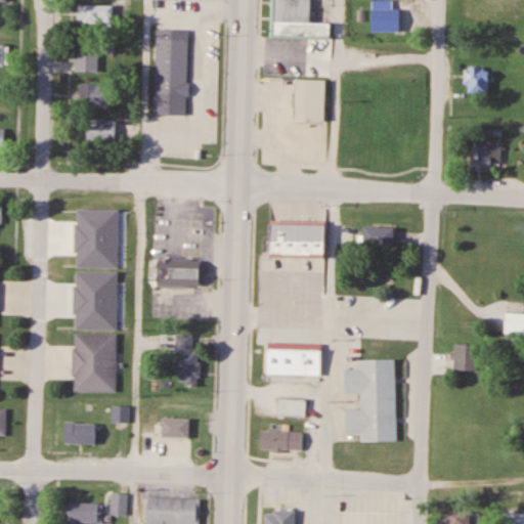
[(78,24),(113,24),(113,10),(130,10),(129,0),(113,0),(113,5),(79,5),(78,24)]
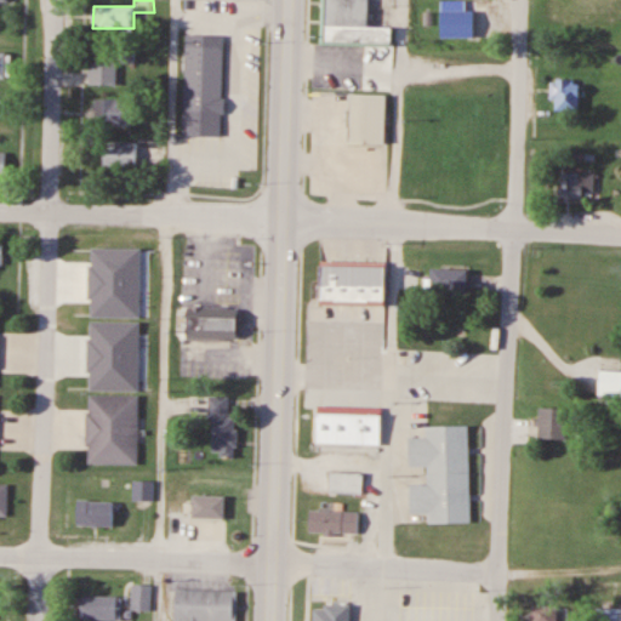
[(323,0),(369,0),(369,26),(391,26),(391,41),(323,40),(323,0)]
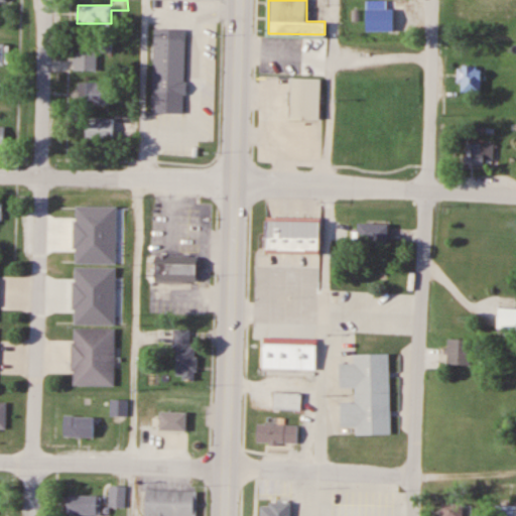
[(404,21),(404,3),(382,3),(382,31),(410,31),(410,21),(404,21)]
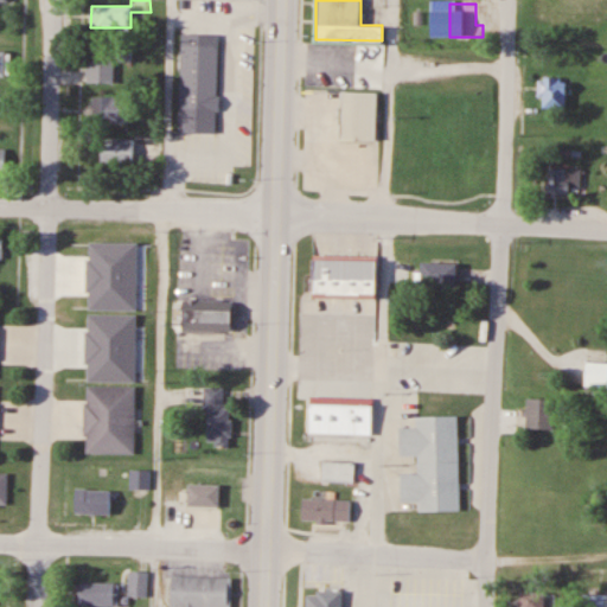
[(181,31),(219,33),(216,131),(177,129),(181,31)]
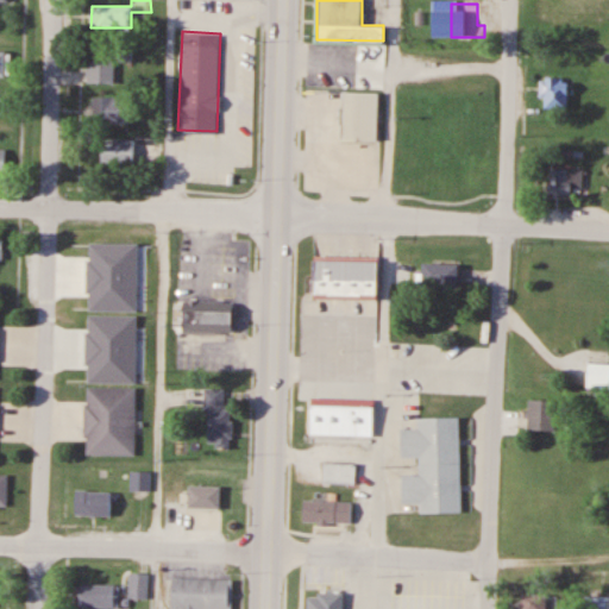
[(132,62),(132,48),(89,48),(89,83),(114,83),(114,62),(132,62)]
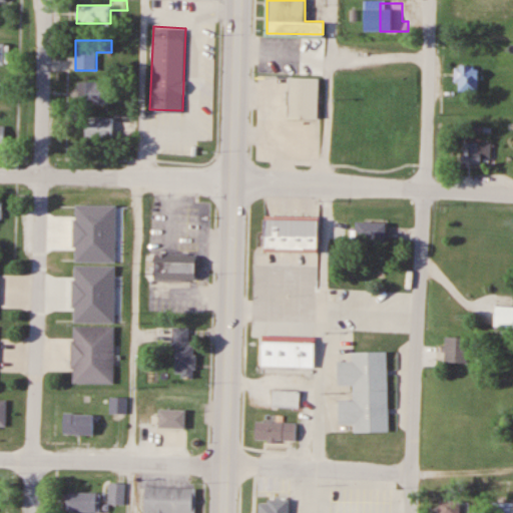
[(0,63),(9,64),(9,42),(0,42),(0,63)]
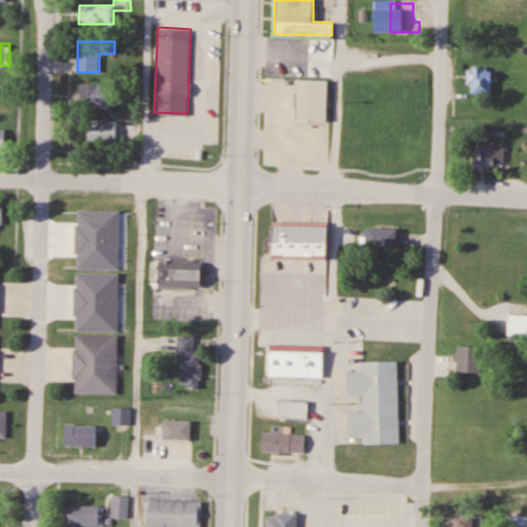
[(472,93),(492,93),(492,68),(472,68),(472,93)]
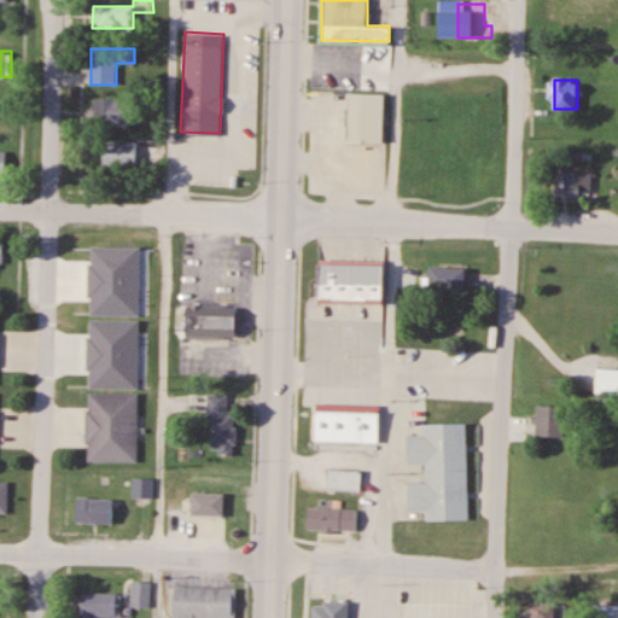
[(348,92),(347,139),(384,140),(385,93),(348,92)]
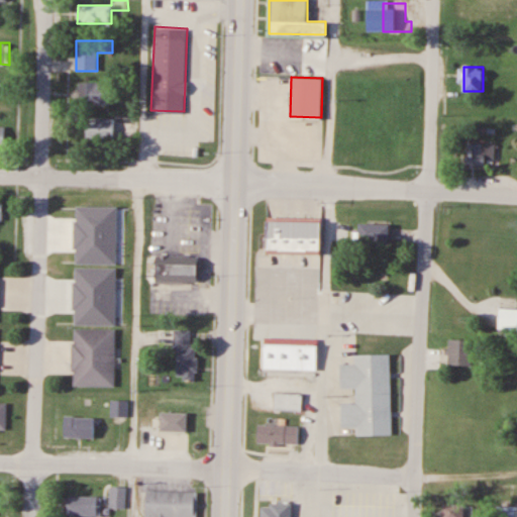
[(79,105),(111,105),(111,82),(79,82),(79,105)]
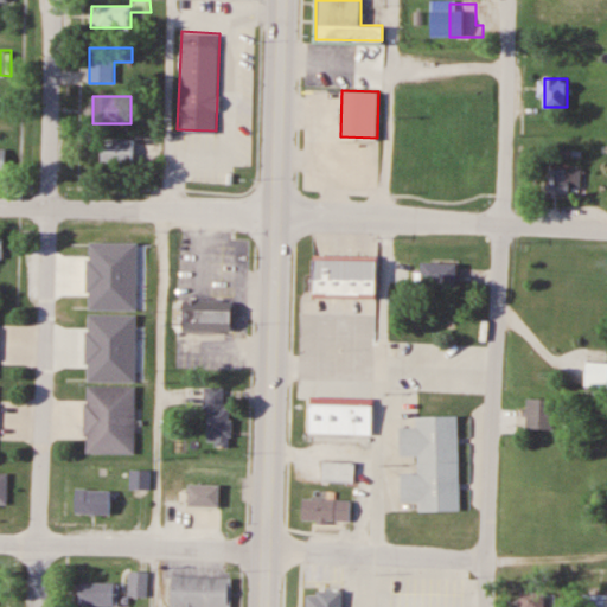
[(101,164),(134,164),(134,138),(101,138),(101,164)]
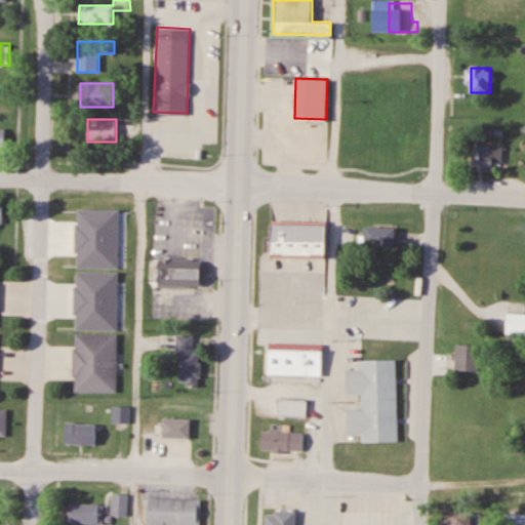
[(495,167),(495,158),(503,158),(503,145),(473,145),(473,167),(495,167)]
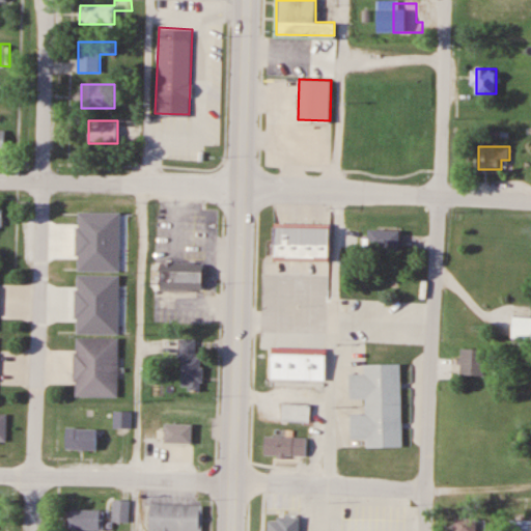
[(274,225),(330,227),(329,257),(274,255),(274,225)]
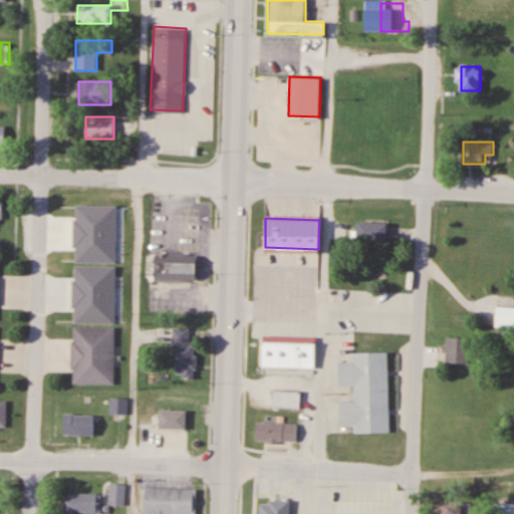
[(387,243),(387,222),(358,222),(358,243),(387,243)]
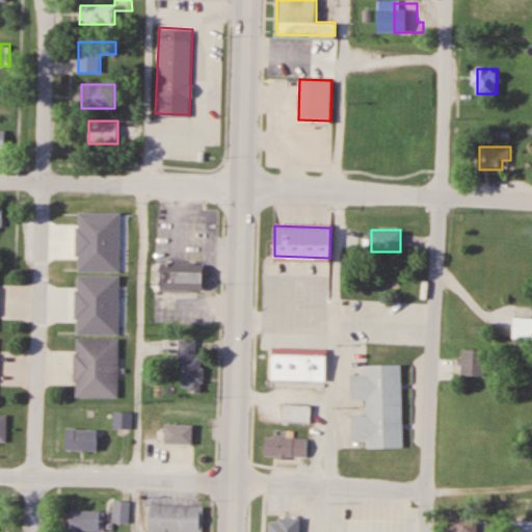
[(95,254),(75,254),(75,284),(95,284),(95,254)]
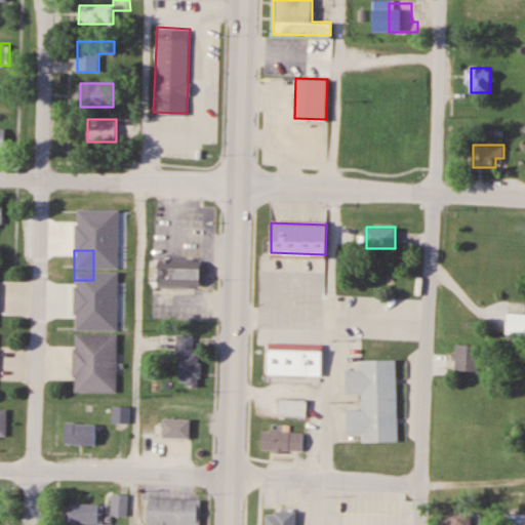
[(201,288),(201,258),(158,258),(158,288),(201,288)]
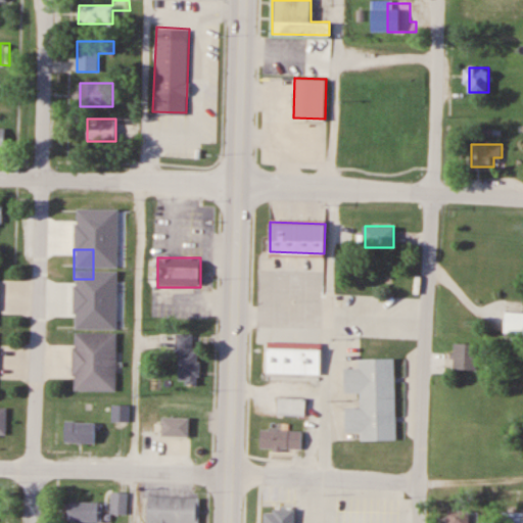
[(522,332),(522,303),(505,304),(505,333),(522,332)]
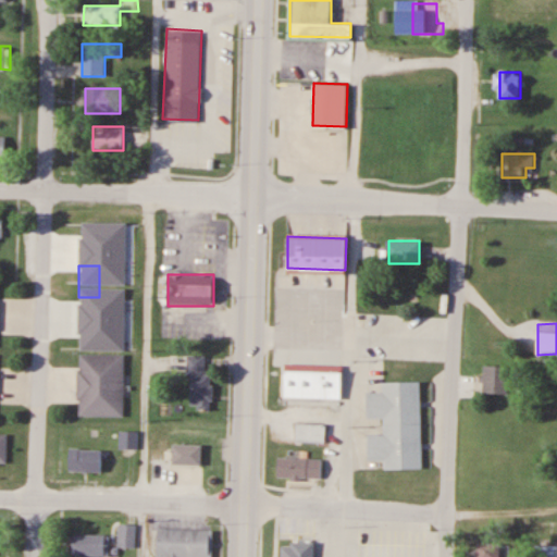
[(81,354),(124,354),(124,415),(79,415),(81,354)]
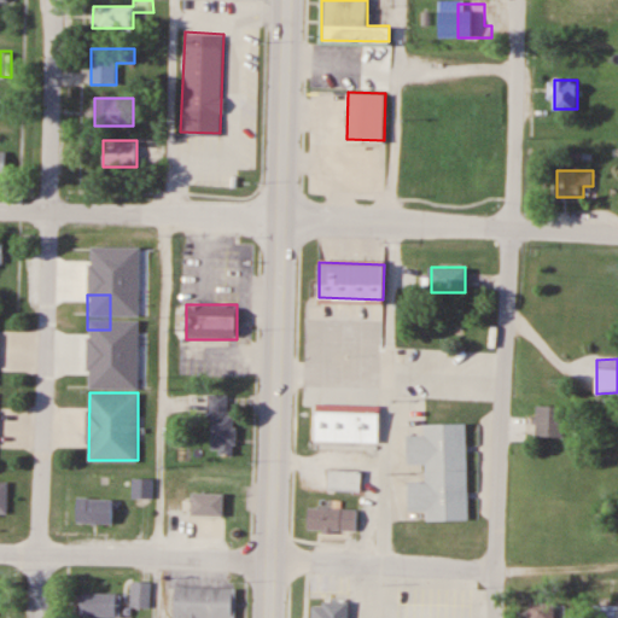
[(210,454),(234,454),(235,414),(228,414),(229,395),(211,395),(210,454)]
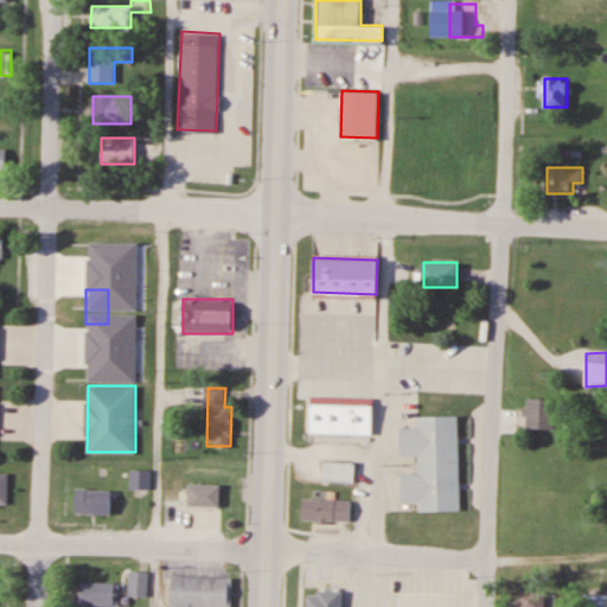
[(556,429),(556,400),(528,400),(528,429),(556,429)]
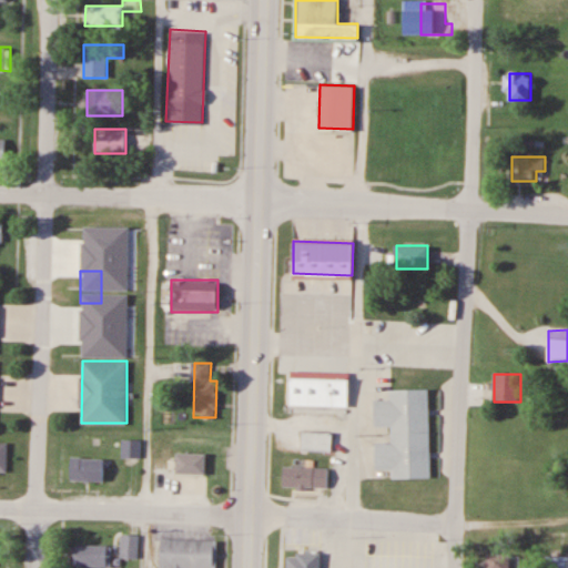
[(302,452),(332,452),(332,432),(302,432),(302,452)]
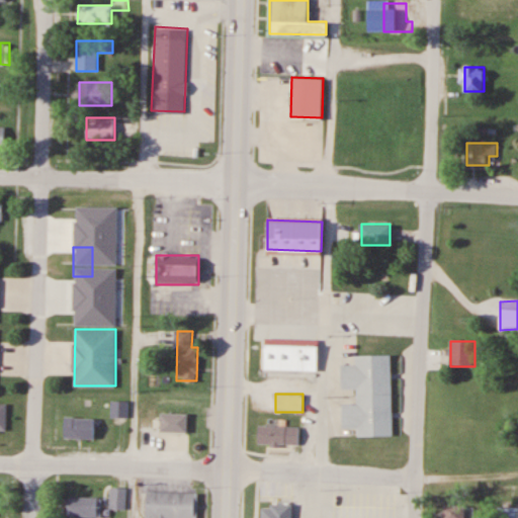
[(0,401),(9,402),(8,429),(0,429),(0,401)]
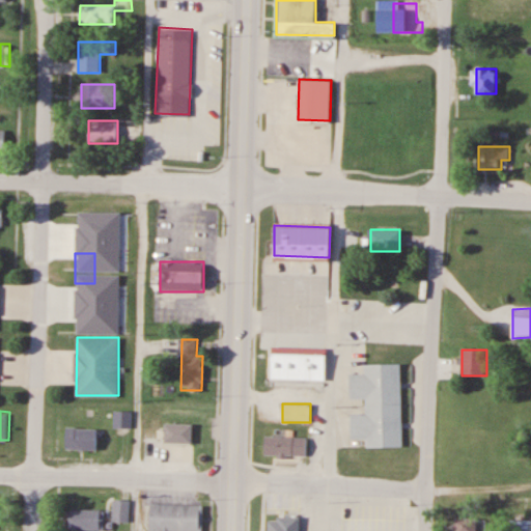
[(114,427),(132,427),(132,411),(114,411),(114,427)]
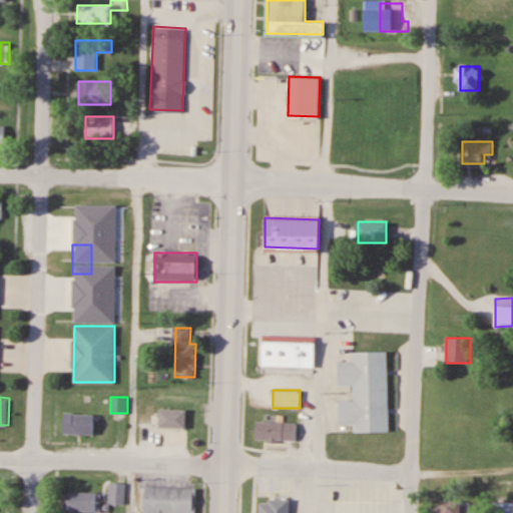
[(186,428),(186,410),(159,410),(159,428),(186,428)]
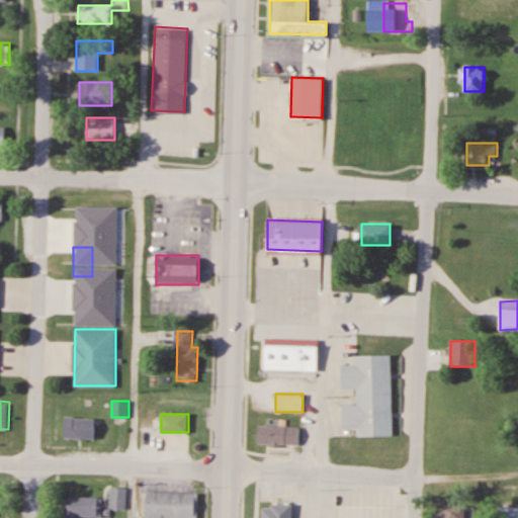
[(95,439),(95,418),(66,418),(66,439),(95,439)]
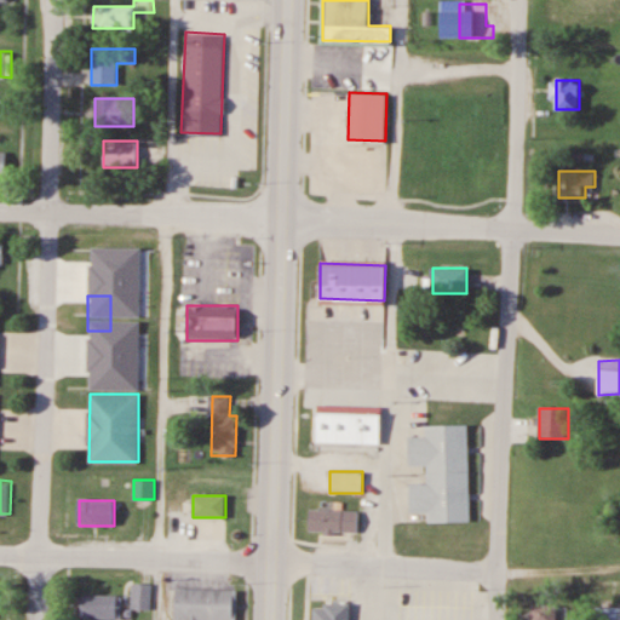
[(426,539),(455,540),(457,507),(428,506),(426,539)]
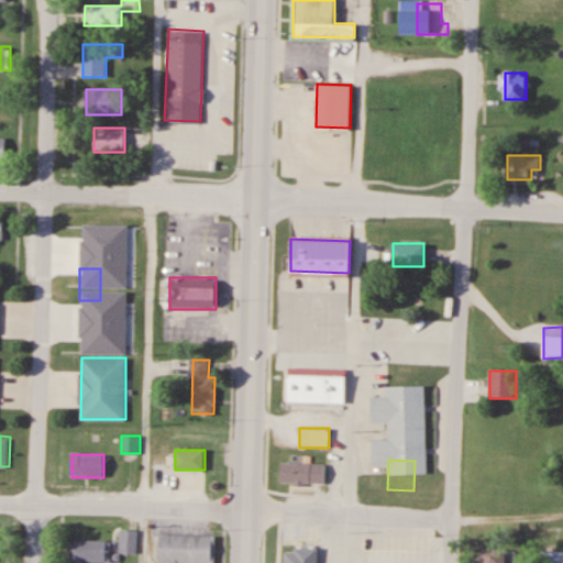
[(282,484),(326,484),(326,464),(282,464),(282,484)]
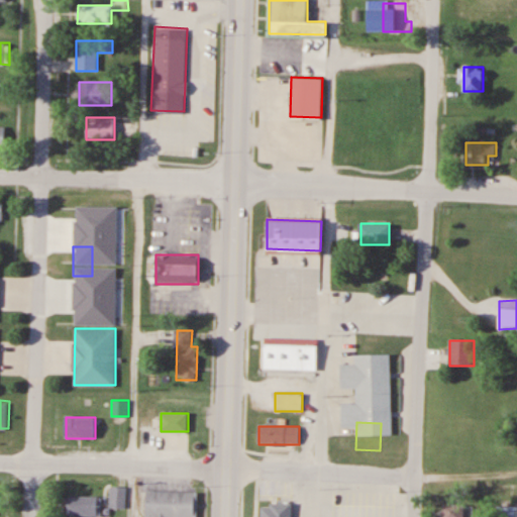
[(127,509),(127,487),(111,487),(111,509),(127,509)]
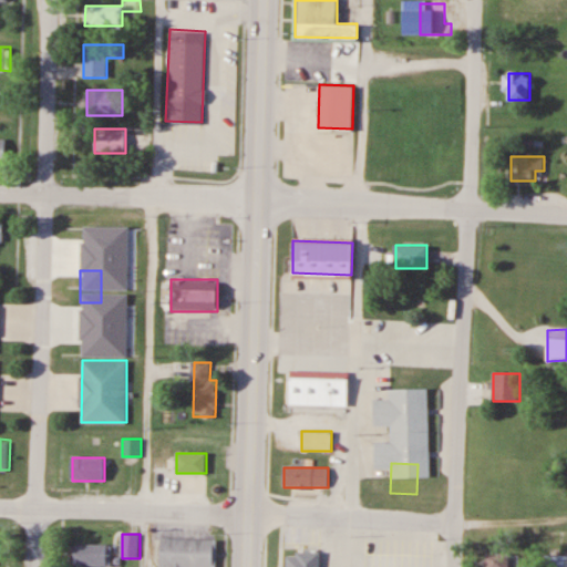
[(162,537),(217,539),(215,566),(187,566),(161,566),(162,537)]
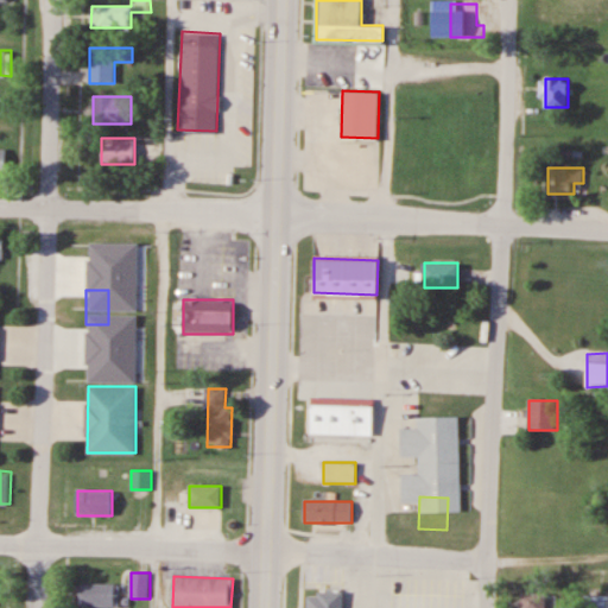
[(121,607),(121,583),(78,583),(78,607),(121,607)]
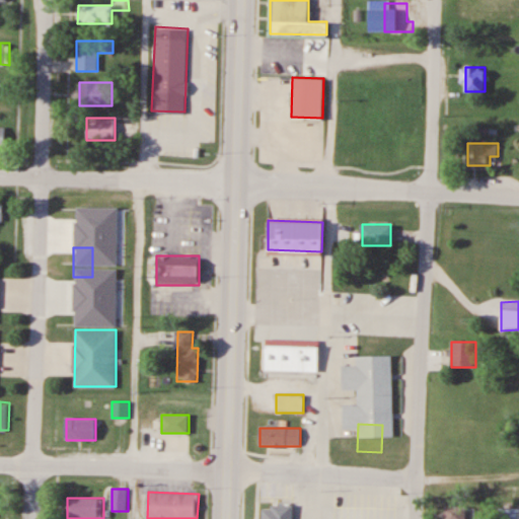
[(272,518),(286,518),(287,518),(282,518),(282,501),(256,501),(256,518),(272,518)]
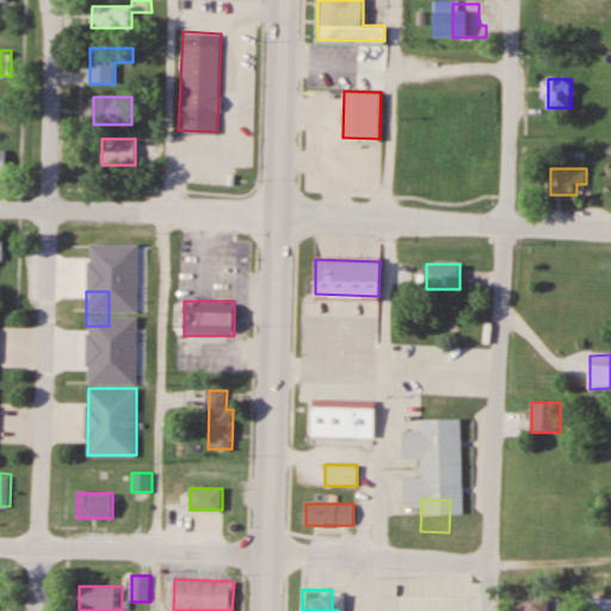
[(610,610),(610,598),(593,598),(593,610),(600,610),(610,610)]
